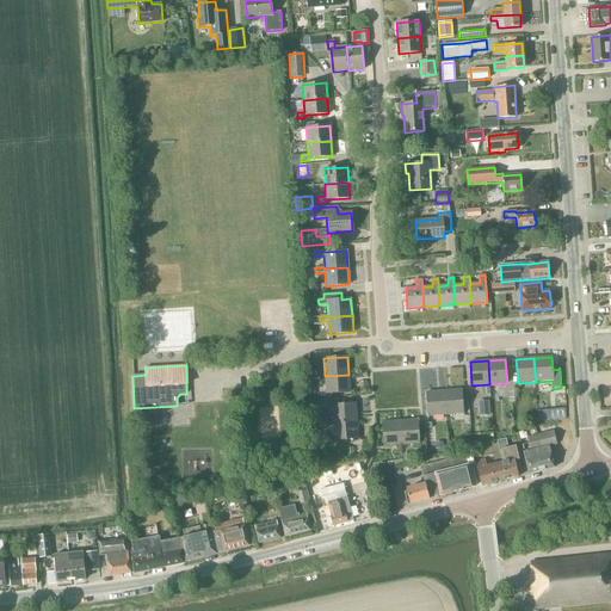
[(326,394),(350,392),(349,375),(325,376),(326,394)]
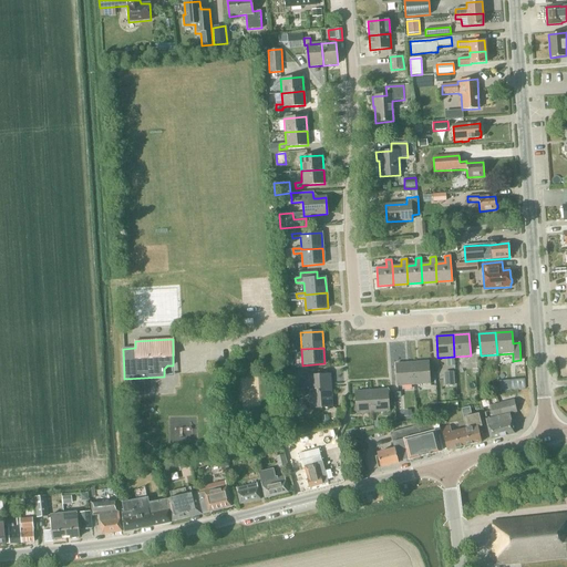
[(413,384),(430,383),(429,362),(412,363),(413,384)]
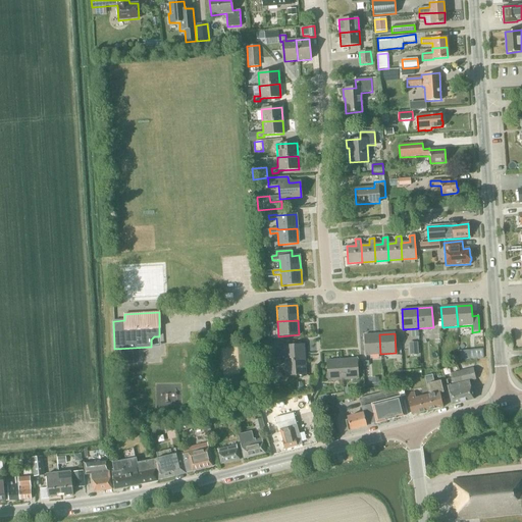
[(365,356),(380,354),(379,334),(364,335),(365,356)]
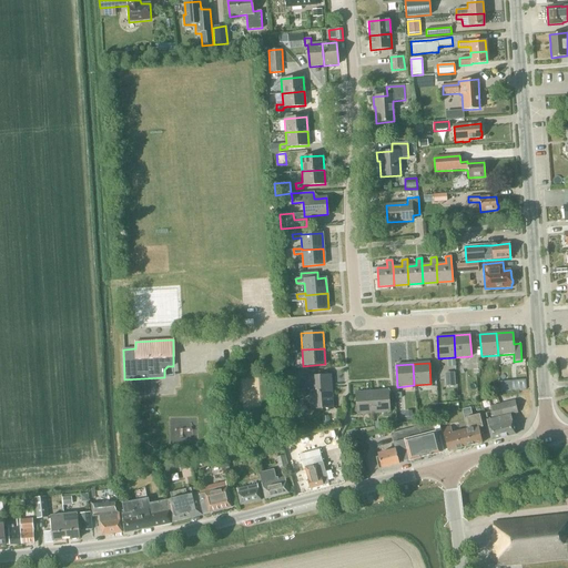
[(331,375),(320,376),(320,372),(313,372),(313,376),(308,376),(310,393),(332,392),(331,375)]
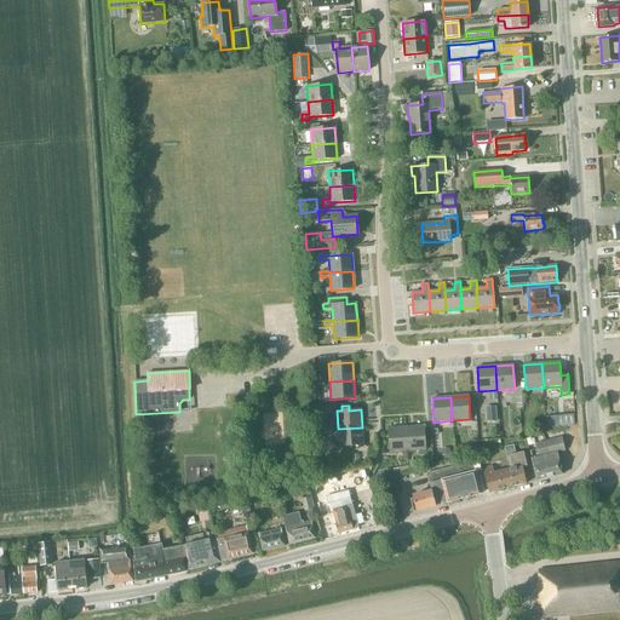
[(488,415),(486,415),(486,422),(497,422),(495,406),(488,407),(488,415)]
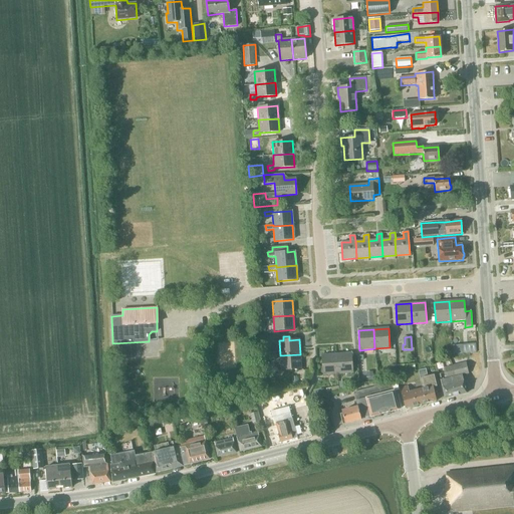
[(131,359),(131,346),(121,346),(122,359),(131,359)]
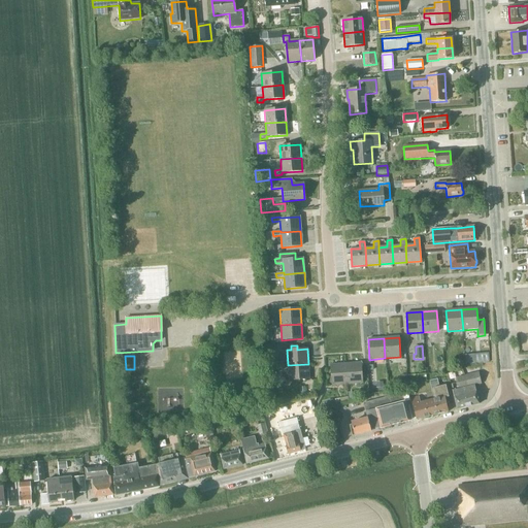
[(474,356),(465,357),(466,365),(475,364),(474,357),(474,356)]
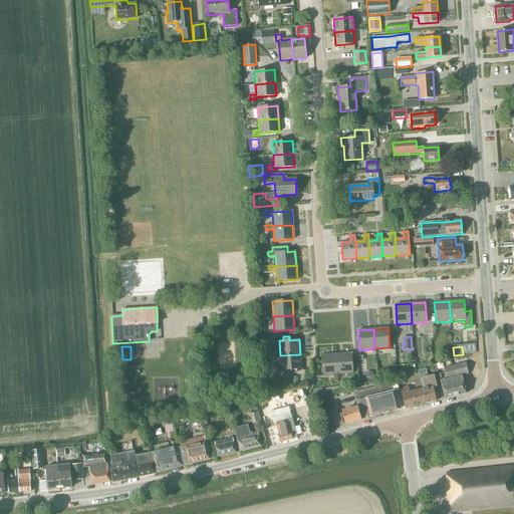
[(337,374),(352,372),(351,353),(336,354),(337,374)]
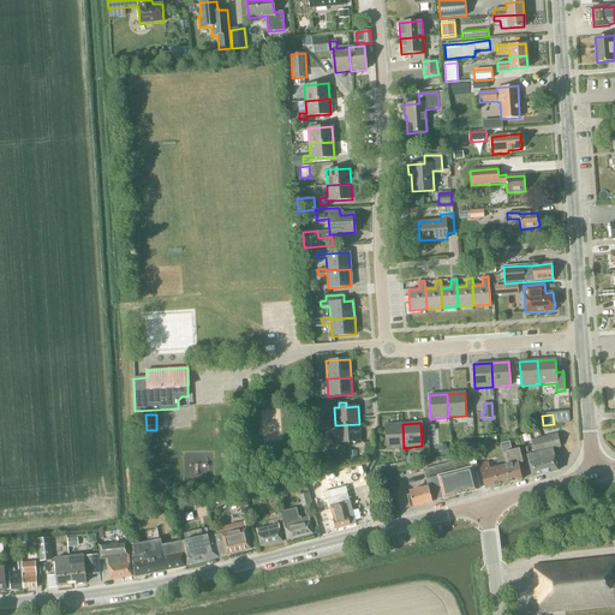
[(336,443),(360,442),(359,424),(335,425),(336,443)]
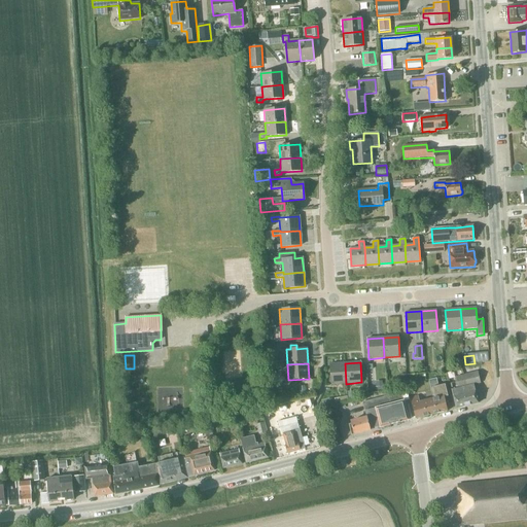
[(331,385),(346,384),(345,363),(329,364),(331,385)]
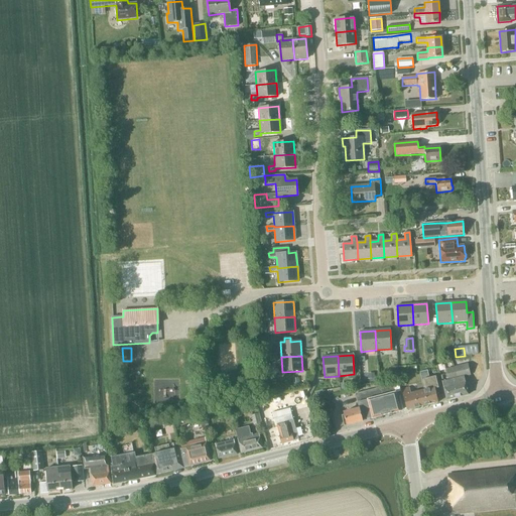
[(468,395),(464,377),(470,375),(467,364),(455,368),(455,369),(457,378),(458,378),(459,384),(455,385),(457,397),(468,395)]
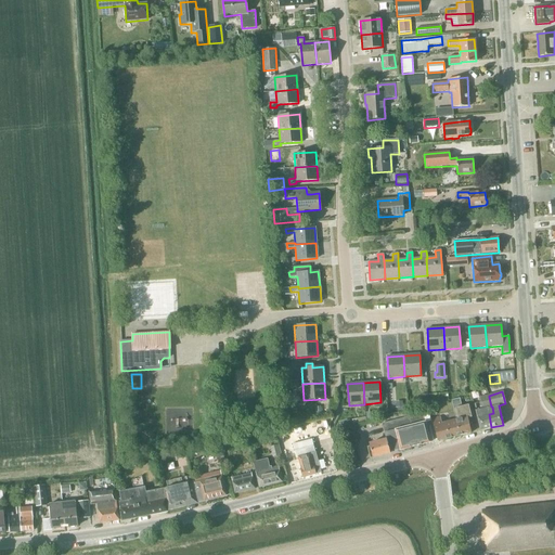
[(482,409),(475,411),(480,430),(491,427),(489,414),(493,413),(492,407),(491,407),(489,397),(489,396),(479,398),(480,402),(482,409)]
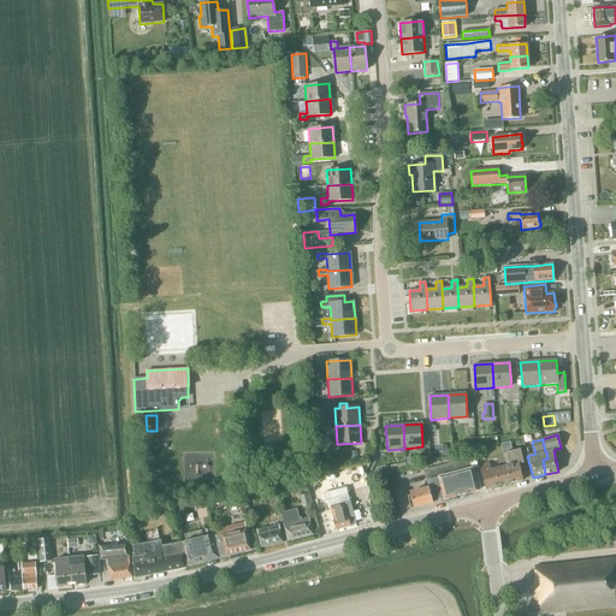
[(522,449),(513,451),(510,442),(501,444),(505,466),(509,484),(522,480),(519,465),(525,462),(522,449)]
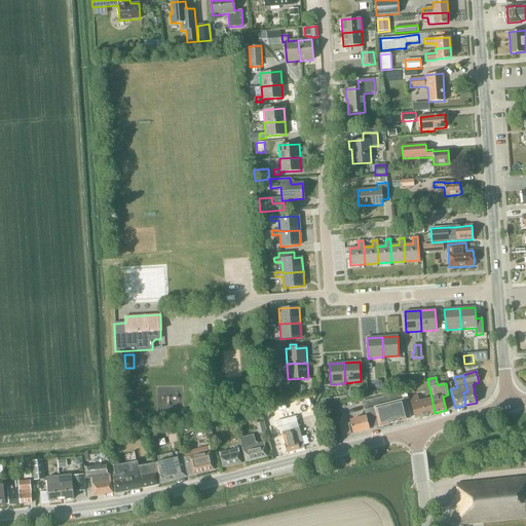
[(369,400),(362,402),(364,410),(366,417),(369,428),(376,426),(379,425),(379,426),(407,419),(403,401),(401,391),(369,400)]
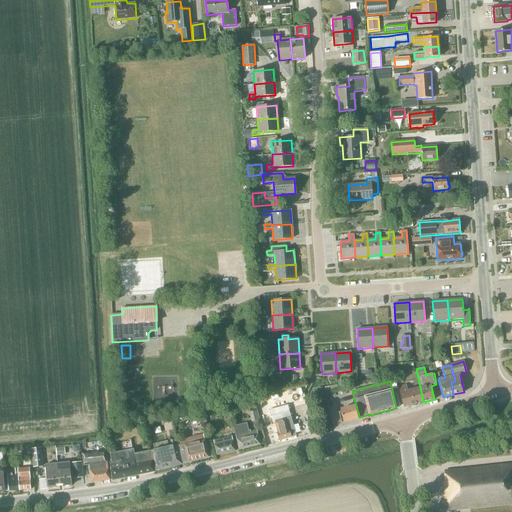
[(423,402),(420,387),(407,390),(406,385),(398,386),(400,392),(403,407),(423,402)]
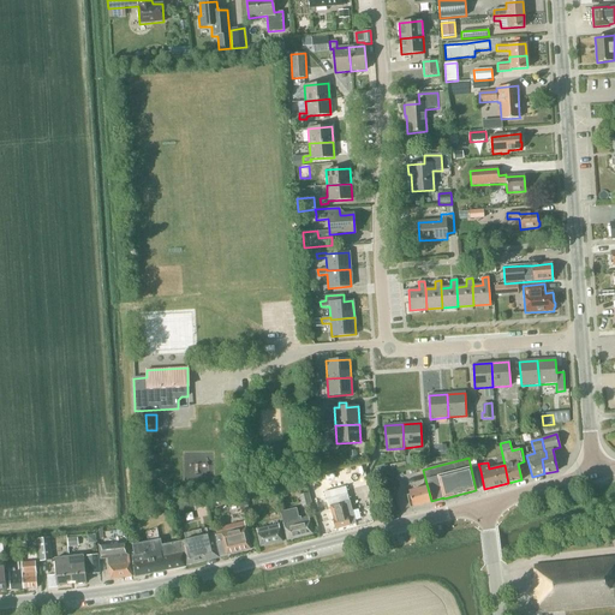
[(274,497),(273,487),(264,488),(267,499),(274,497)]
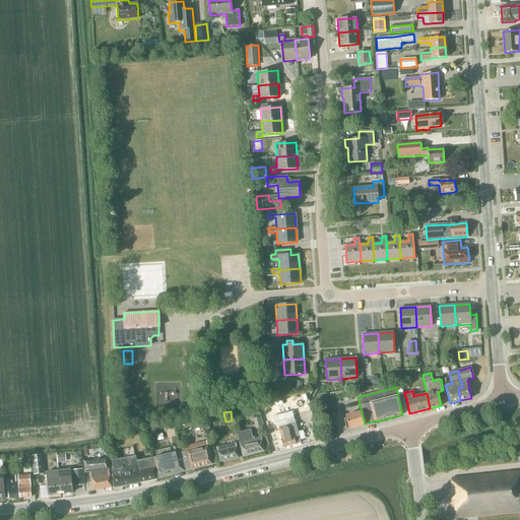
[(300,443),(296,425),(293,411),(274,416),(277,429),(278,429),(283,448),(295,445),(295,444),(300,443)]
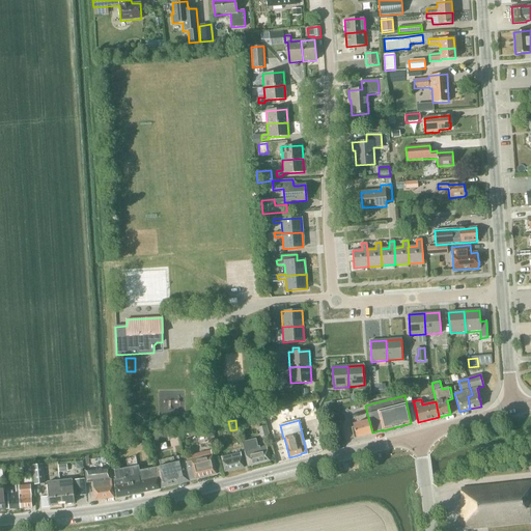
[(369,421),(353,425),(356,438),(372,434),(372,432),(369,421)]
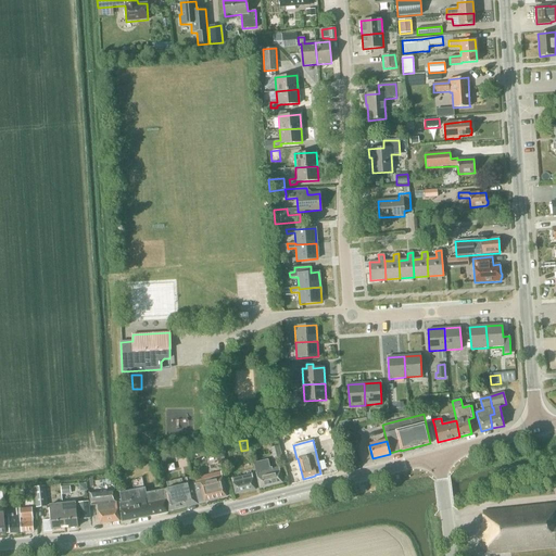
[(206,446),(206,447),(209,455),(215,454),(223,452),(222,443),(206,446)]
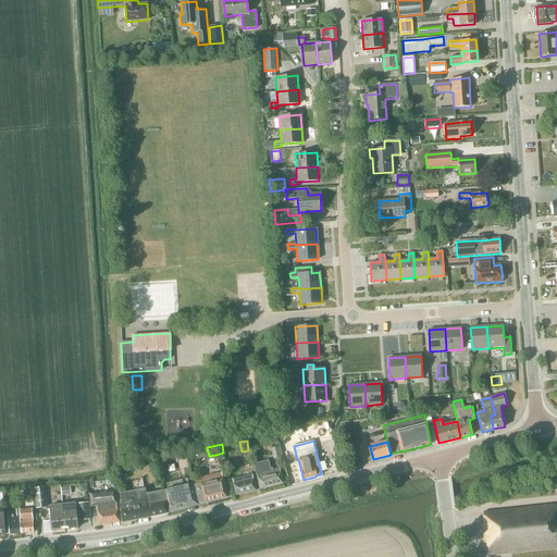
[(282,458),(279,447),(271,448),(273,460),(282,458)]
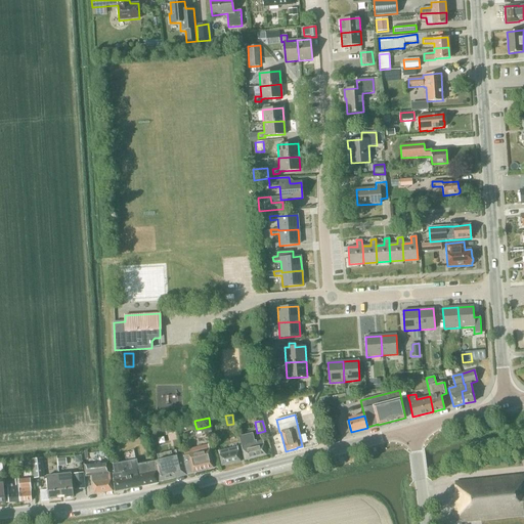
[(266,455),(263,440),(256,442),(256,441),(254,441),(252,433),(238,437),(245,461),(266,455)]
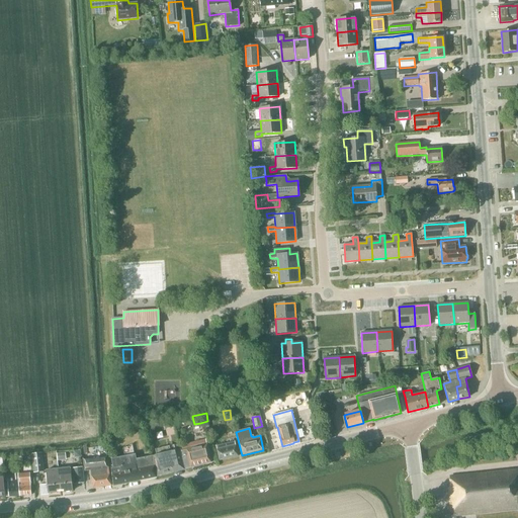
[(194,442),(180,446),(182,457),(181,457),(184,469),(190,467),(210,462),(206,443),(195,446),(194,442)]
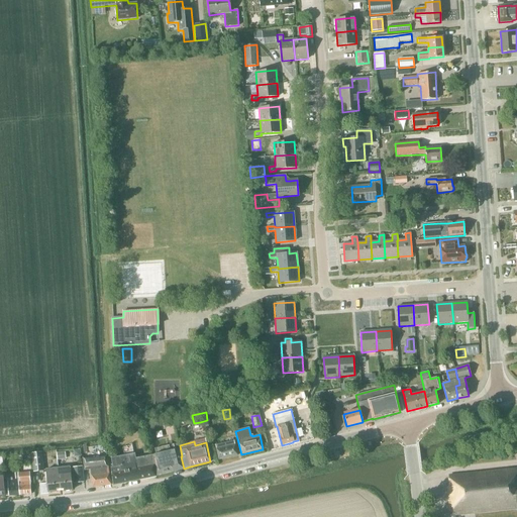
[(237,455),(234,444),(234,441),(215,445),(218,459),(237,455)]
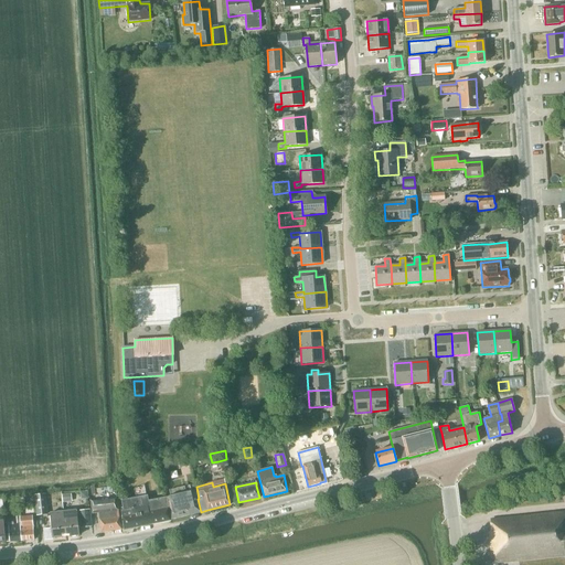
[(179,494),(166,498),(171,520),(191,515),(191,512),(201,510),(195,491),(179,494)]
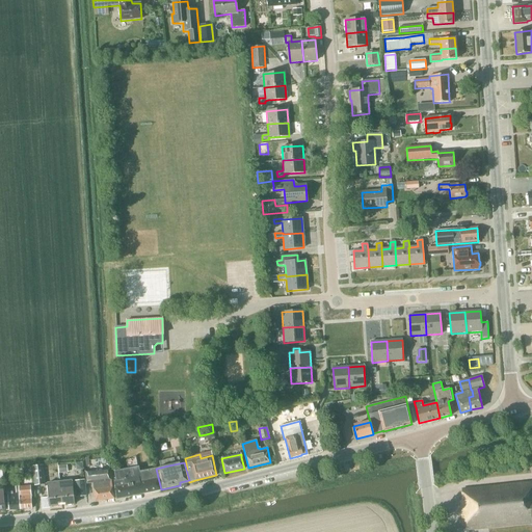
[(45,485),(43,466),(32,467),(34,486),(45,485)]
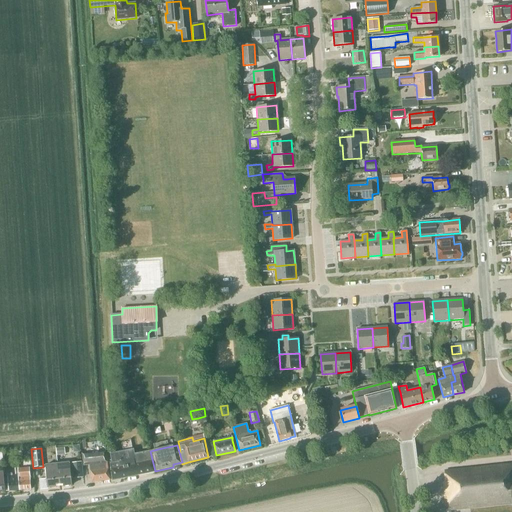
[(65,455),(64,448),(56,449),(56,456),(65,455)]
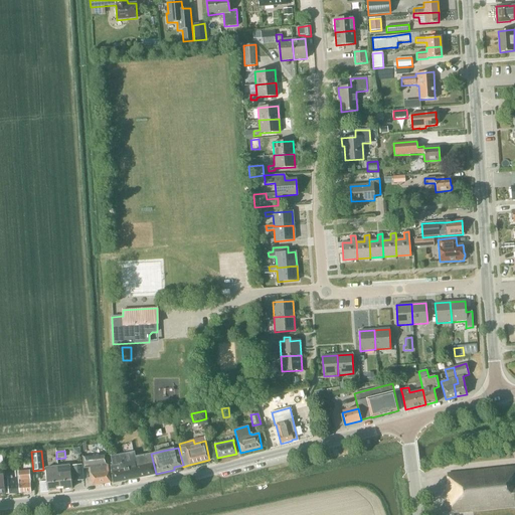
[(113,465),(111,466),(113,483),(155,475),(151,454),(135,457),(134,453),(133,453),(124,455),(111,457),(113,465)]
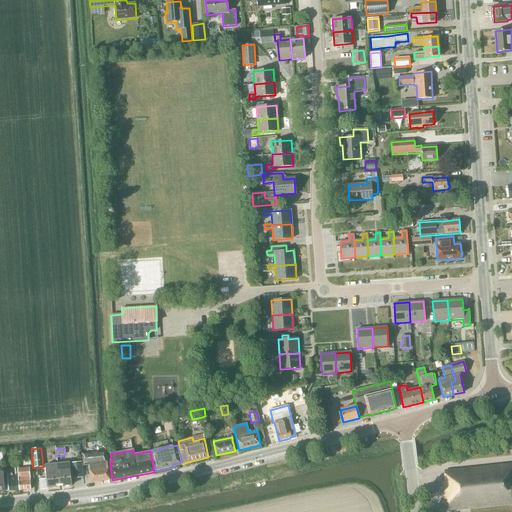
[(110,480),(107,465),(105,451),(81,454),(83,466),(89,466),(92,483),(110,480)]
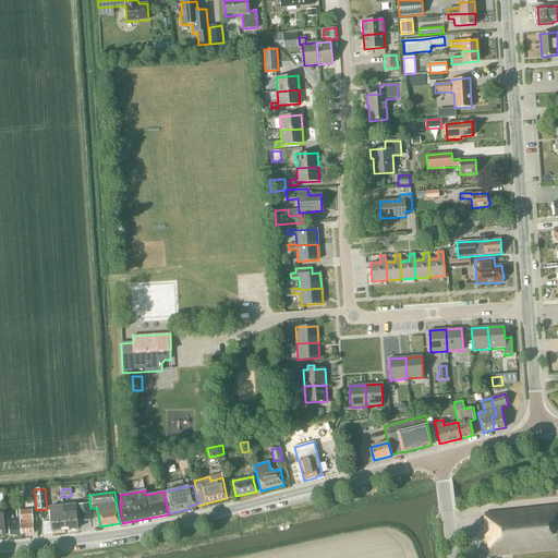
[(91,521),(89,504),(77,505),(80,522),(91,521)]
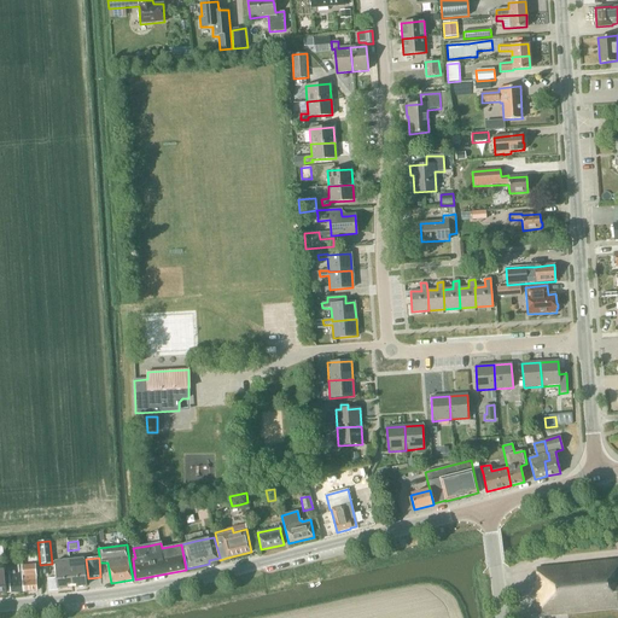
[(71,587),(87,586),(85,569),(83,559),(69,560),(71,587)]
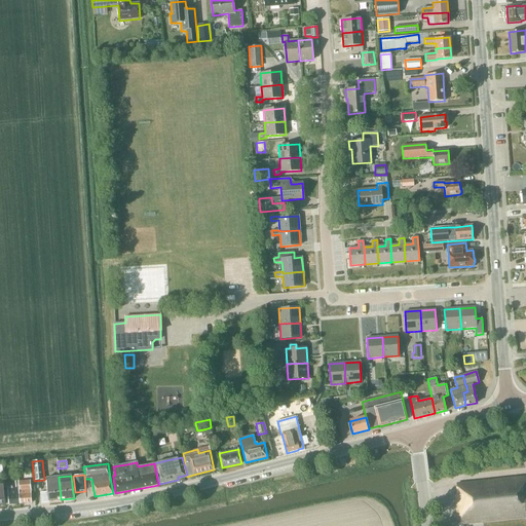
[(48,501),(61,499),(59,477),(46,478),(47,486),(48,501)]
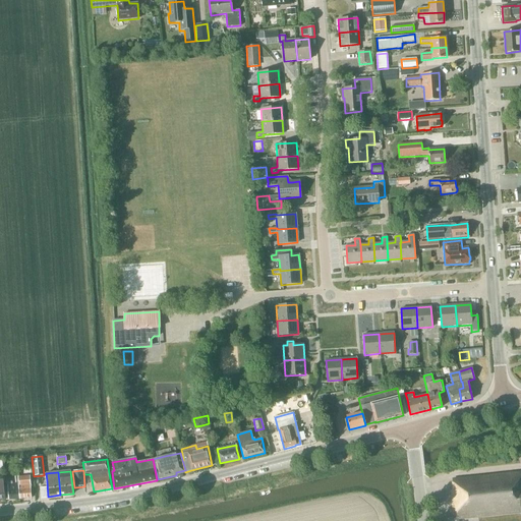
[(520,510),(520,472),(452,479),(453,490),(451,490),(454,519),(520,512),(520,511),(520,510)]
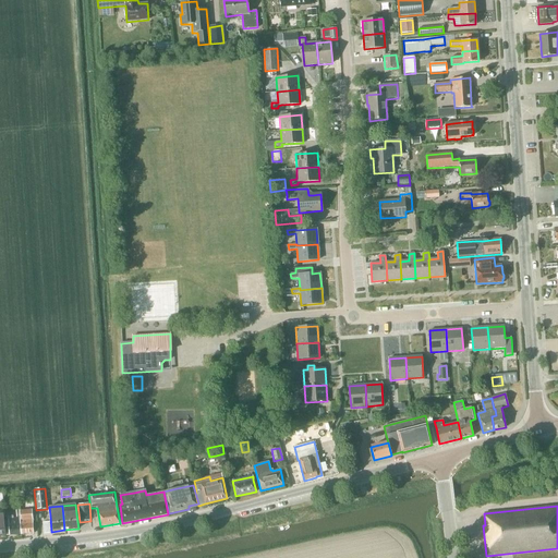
[(22,534),(33,533),(32,510),(21,511),(22,534)]
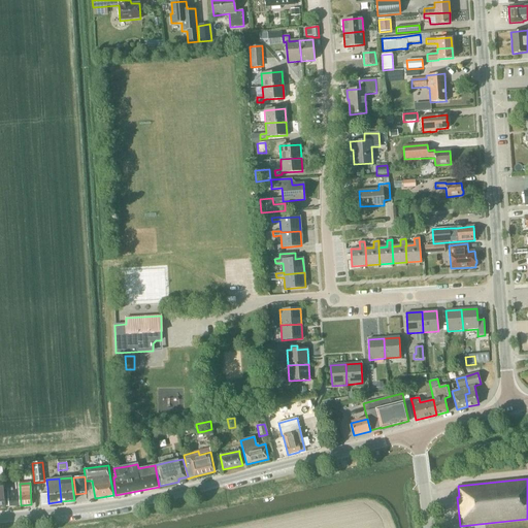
[(4,493),(5,506),(20,505),(19,490),(12,491),(12,489),(7,489),(7,493),(4,493)]
